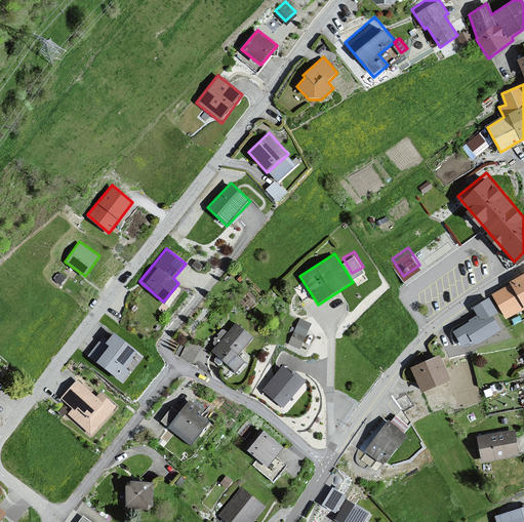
[(523,270),(490,288),(505,316),(523,305),(523,270)]
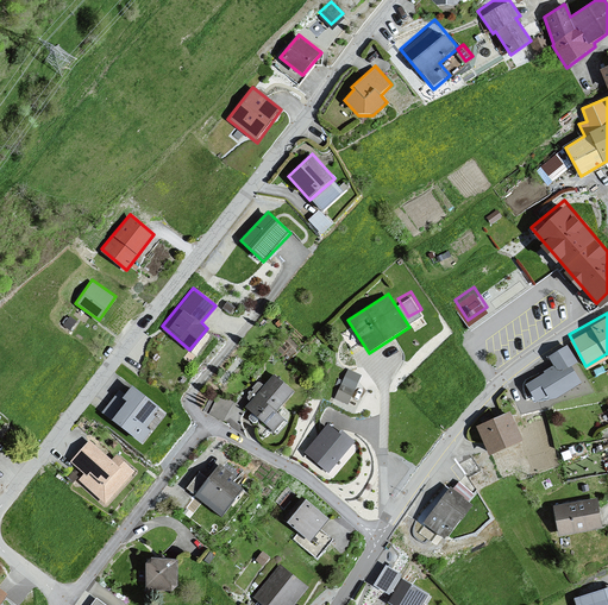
[(566,339),(546,351),(551,360),(541,366),(543,367),(525,378),(534,396),(545,390),(549,392),(556,391),(581,376),(572,361),(577,358),(566,339)]
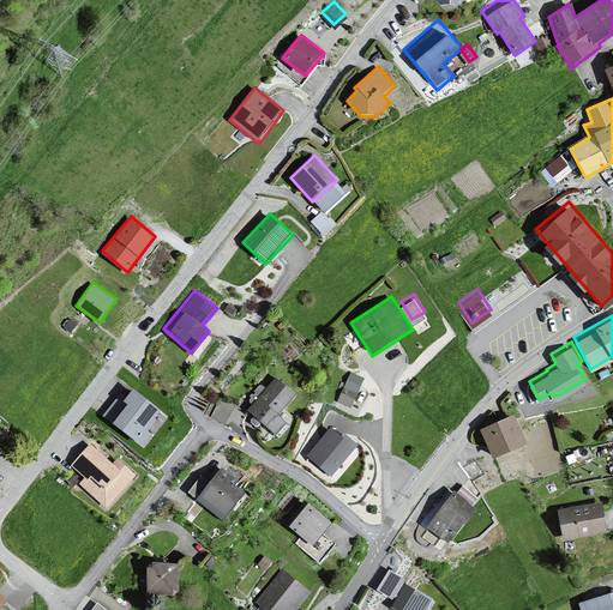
[(364,374),(349,368),(343,381),(356,387),(364,374)]
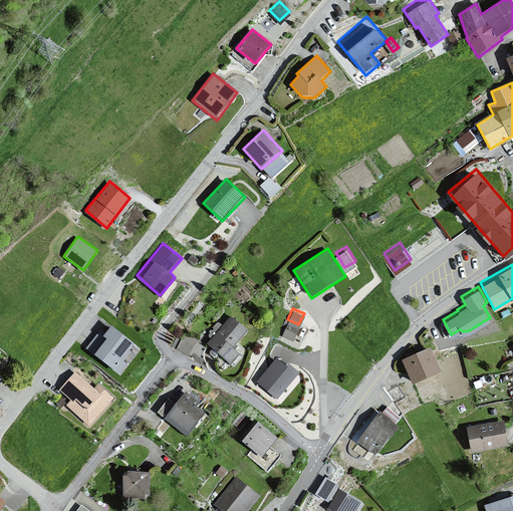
[(230,313),(205,340),(230,362),(240,351),(233,345),(248,328),(230,313)]
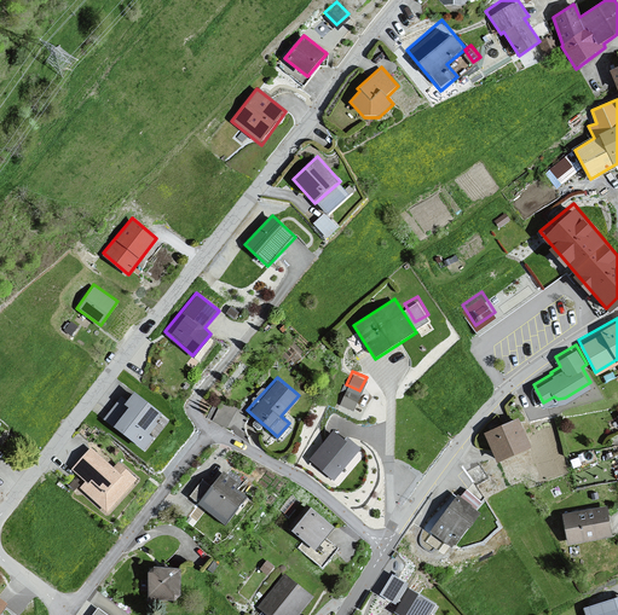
[(359,393),(346,387),(339,400),(352,407),(359,393)]
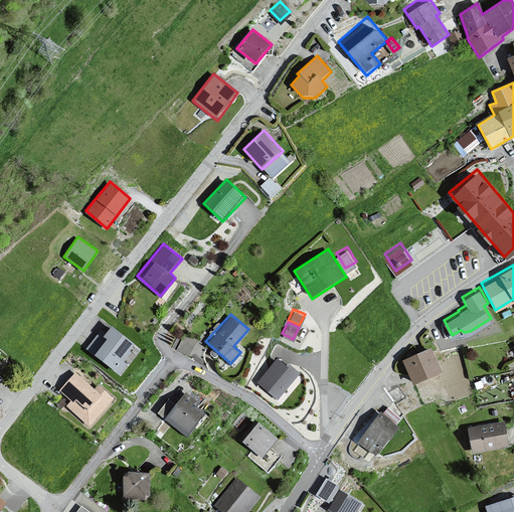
[(100,330),(87,346),(120,373),(126,366),(124,361),(134,343),(111,325),(104,334),(100,330)]
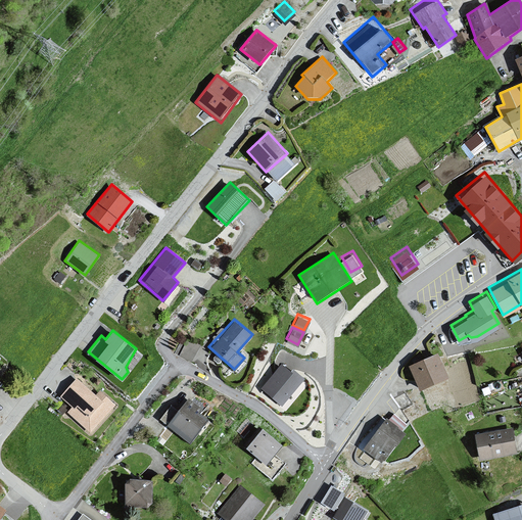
[(200,340),(185,338),(177,349),(190,359),(200,340)]
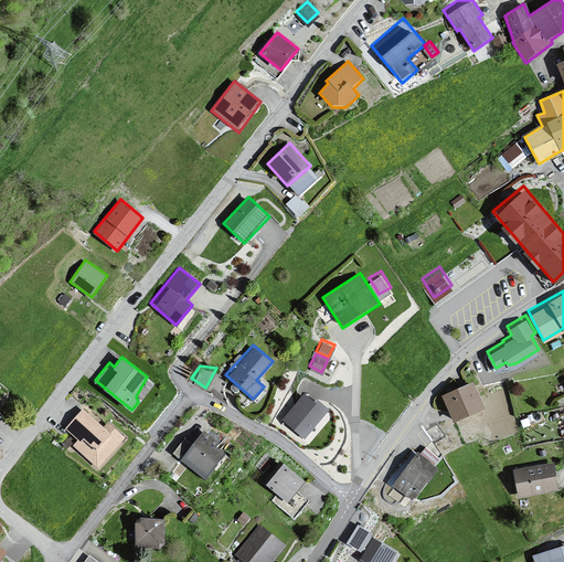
[(472,381),(442,394),(455,422),(486,407),(472,381)]
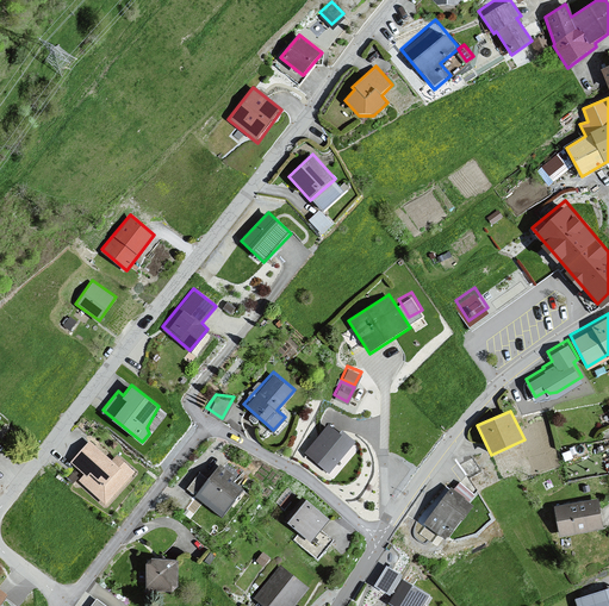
[(337,430),(325,419),(300,447),(325,469),(355,437),(342,425),(337,430)]
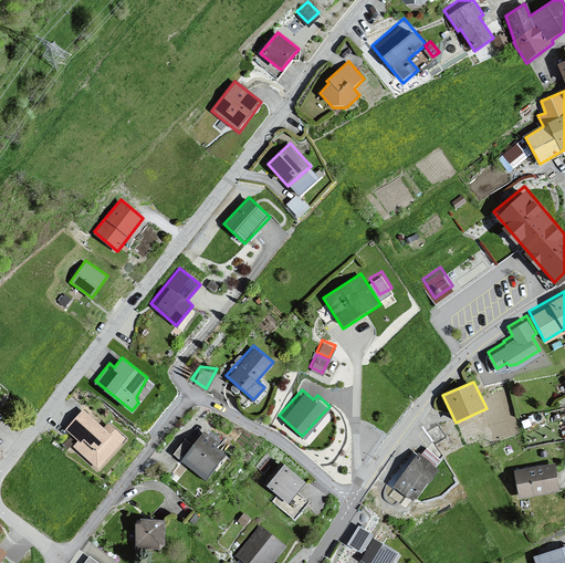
[(83,407),(64,429),(76,439),(73,446),(98,469),(126,437),(107,421),(103,427),(83,407)]
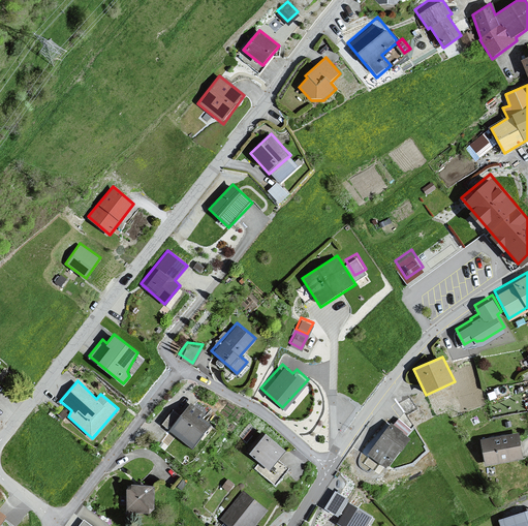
[(188,399),(168,425),(193,444),(211,422),(206,416),(208,413),(188,399)]
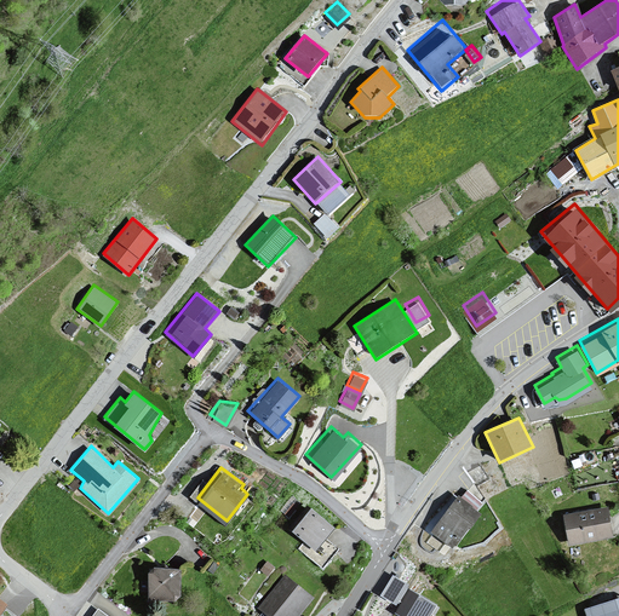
[(460,494),(431,530),(454,547),(481,512),(460,494)]
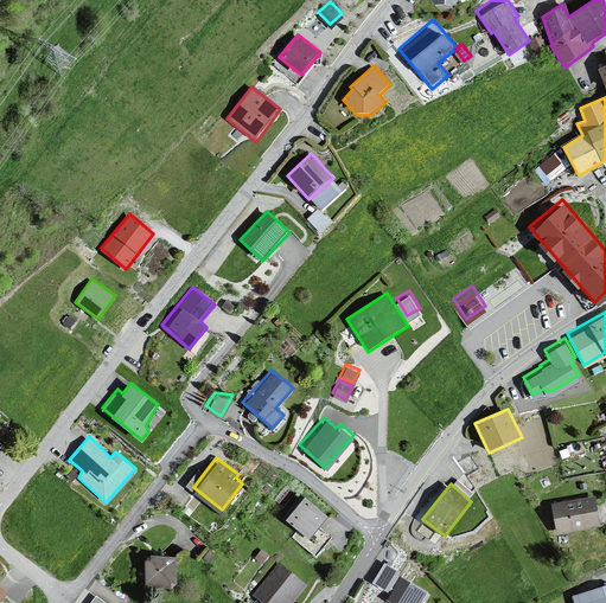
[(595,495),(550,502),(555,532),(600,525),(595,495)]
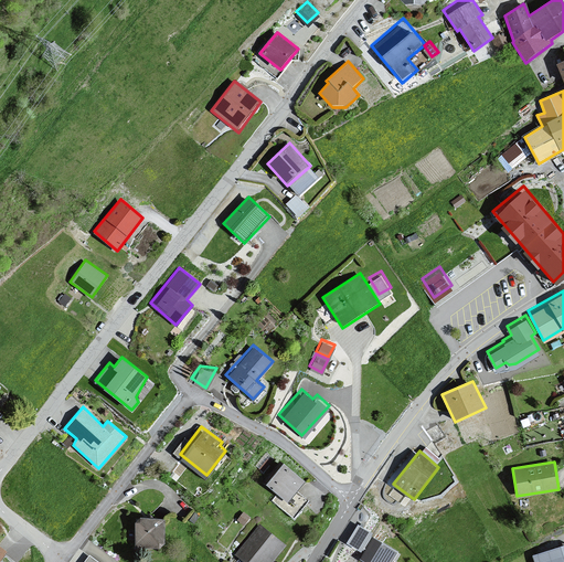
[(284,463),(264,485),(286,502),(305,480),(284,463)]
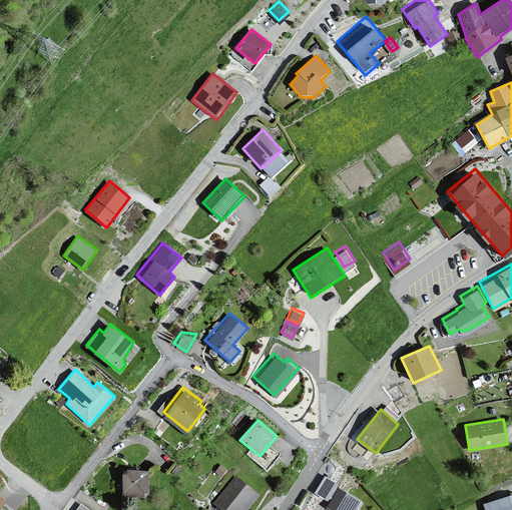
[(148,470),(121,469),(120,495),(147,496),(148,470)]
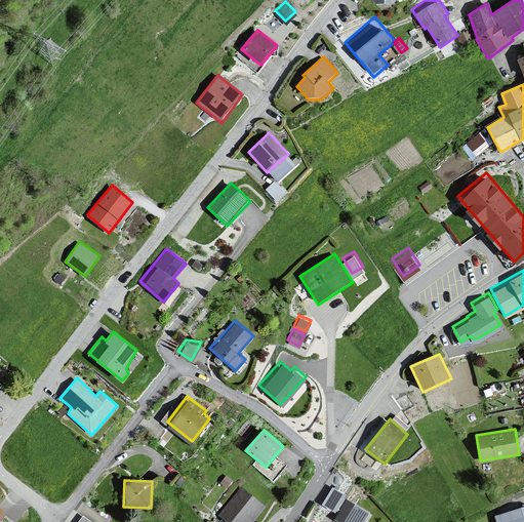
[(241,485),(217,513),(228,521),(253,521),(266,507),(241,485)]
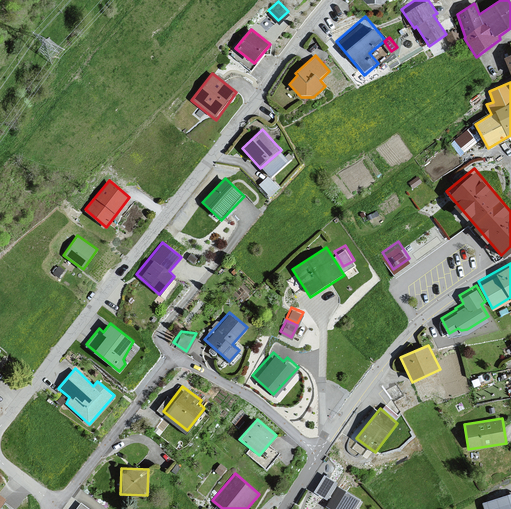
[(352,508),(360,495),(336,481),(324,502),(335,508),(352,508)]
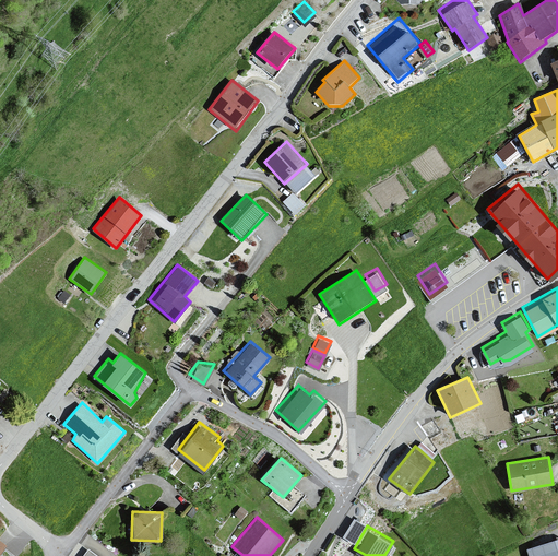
[(557,555),(557,537),(526,549),(527,555),(557,555)]
